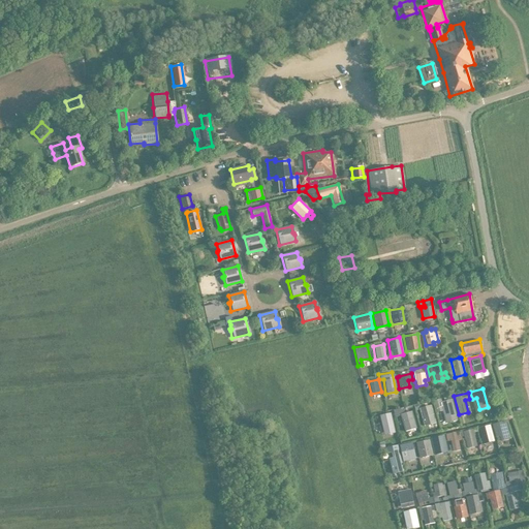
[(439,398),(433,399),(435,411),(441,410),(443,417),(455,414),(450,398),(440,401),(439,398)]
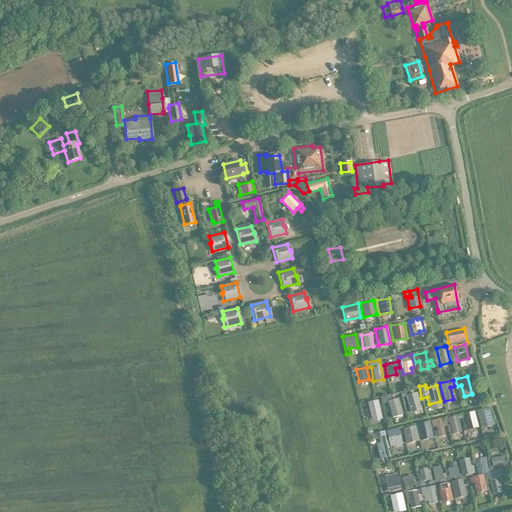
[(421,409),(416,391),(406,394),(405,389),(399,391),(401,397),(404,396),(409,412),(421,409)]
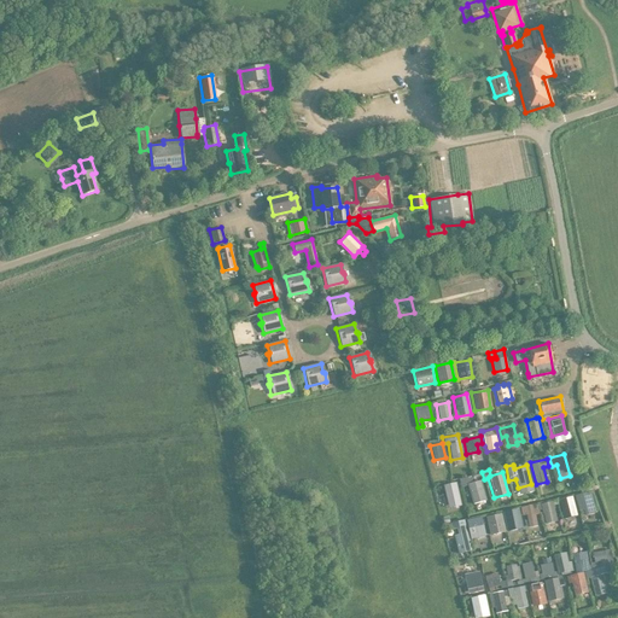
[(470,476),(458,478),(458,479),(460,487),(466,485),(465,483),(471,481),(470,476)]
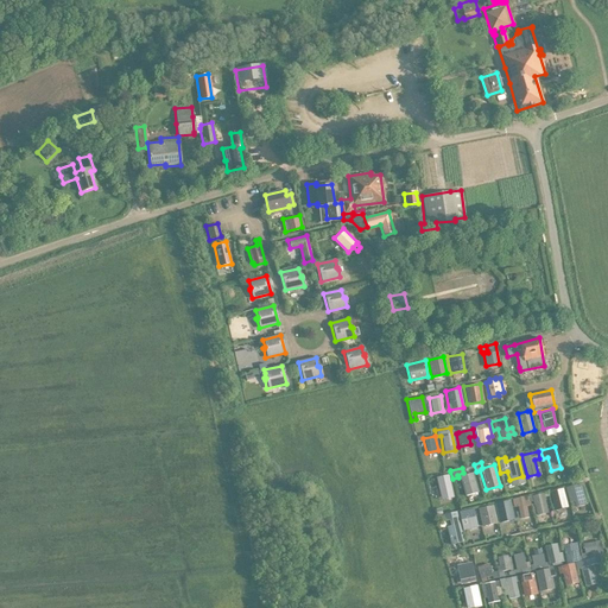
[(458,475),(464,494),(477,491),(472,472),(458,475)]
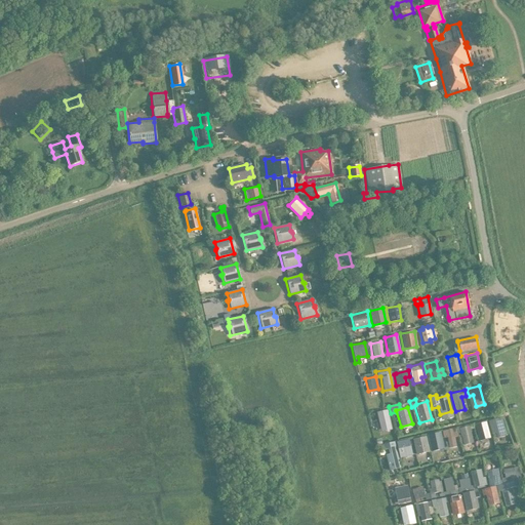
[(387,409),(375,412),(379,427),(390,425),(387,409)]
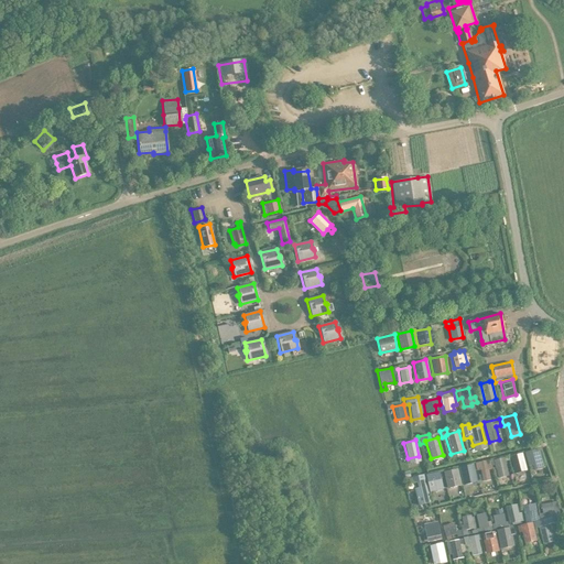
[(542,467),(538,448),(533,449),(533,448),(523,452),(527,465),(531,464),(533,469),(542,467)]
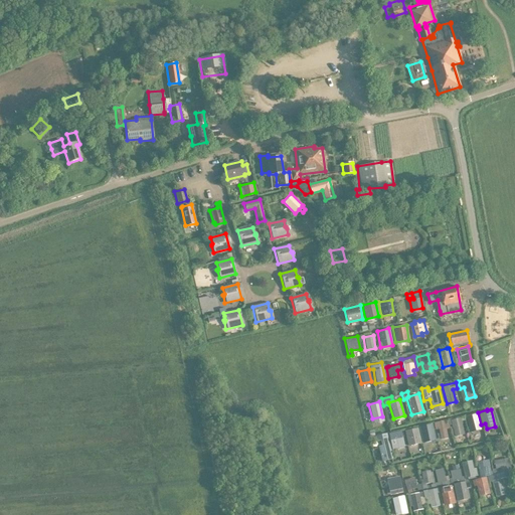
[(475,413),(464,415),(465,418),(468,432),(479,430),(475,413)]
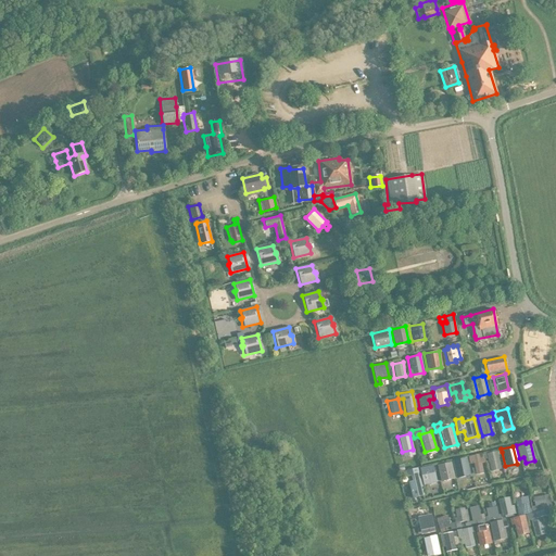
[(500,467),(495,451),(485,453),(490,470),(500,467)]
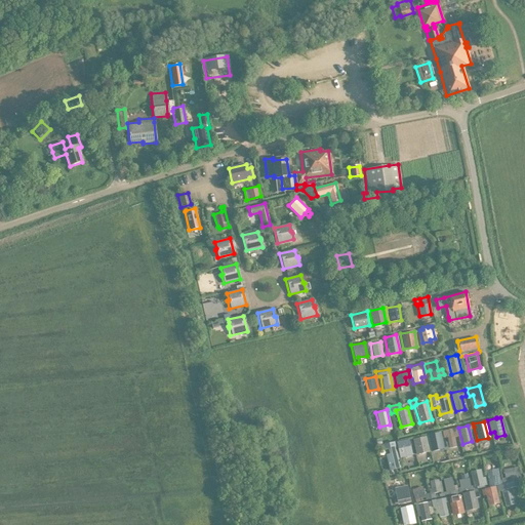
[(441,430),(442,438),(445,437),(448,448),(455,446),(453,436),(457,436),(455,427),(441,430)]
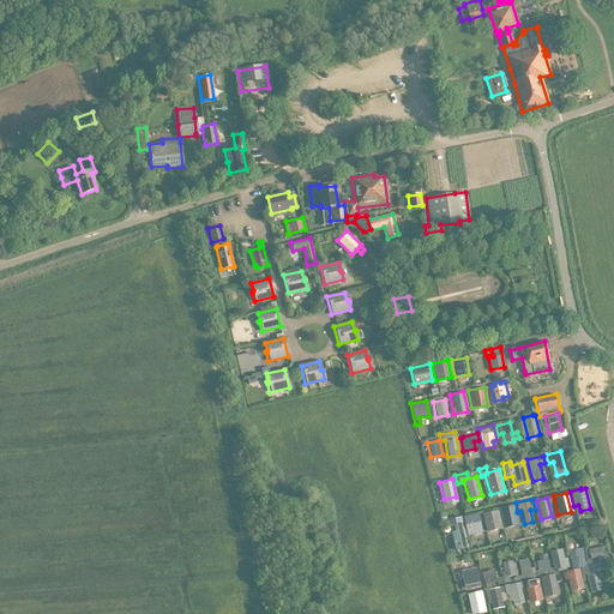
[(513,504),(499,507),(504,527),(517,524),(513,504)]
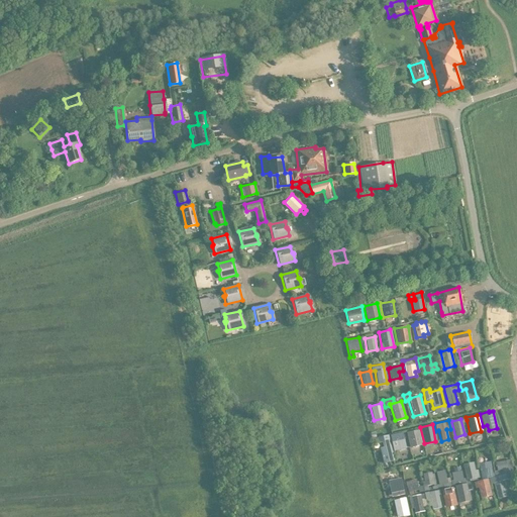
[(406,435),(409,447),(422,444),(418,429),(405,432),(406,435)]
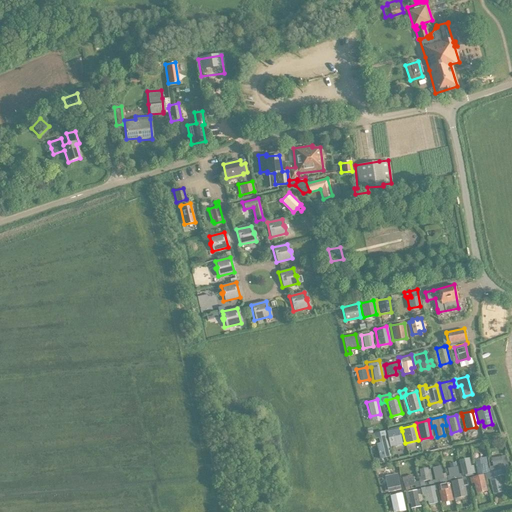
[(398,428),(385,431),(389,446),(393,445),(401,443),(398,428)]
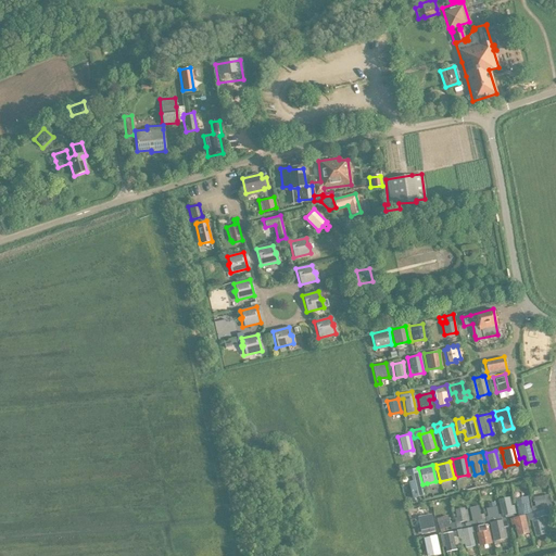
[(416,467),(405,469),(406,475),(409,474),(411,480),(407,480),(411,497),(422,494),(416,467)]
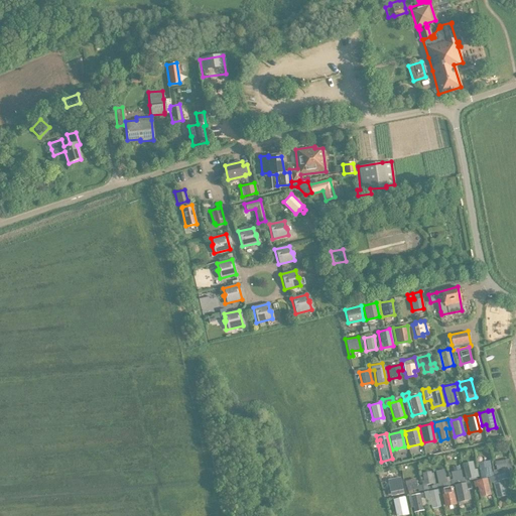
[(493,461),(495,469),(491,470),(492,473),(490,473),(490,475),(511,471),(508,458),(493,461)]
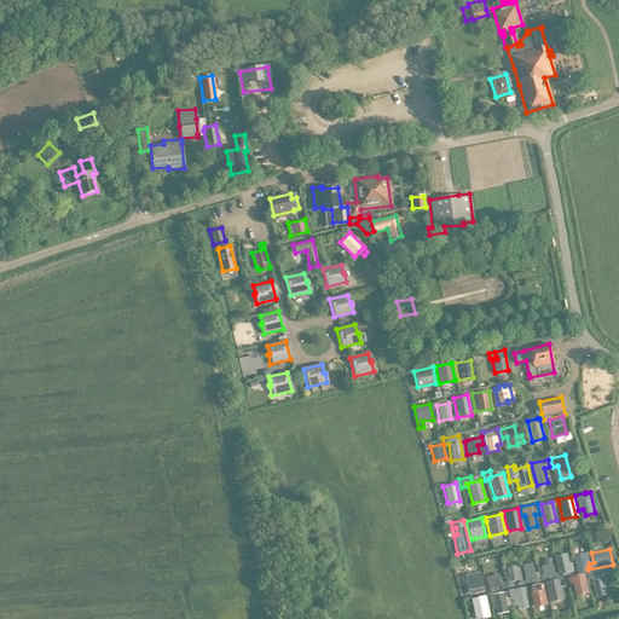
[(557,573),(559,573),(559,576),(570,573),(570,572),(573,571),(571,562),(568,562),(566,553),(553,556),(557,573)]
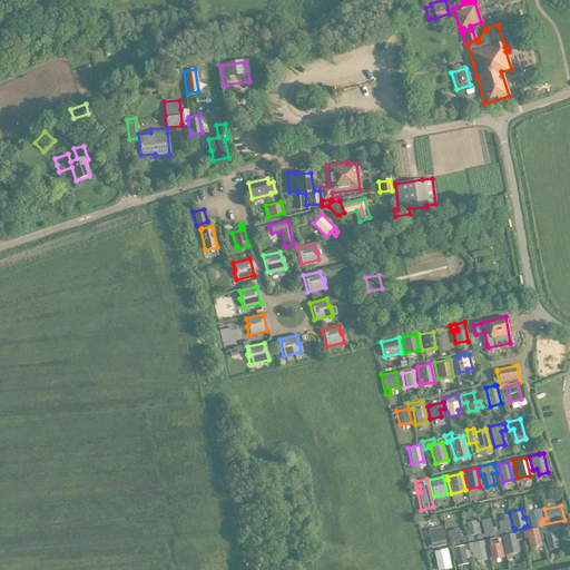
[(530,528),(541,526),(542,526),(539,509),(527,511),(530,528)]
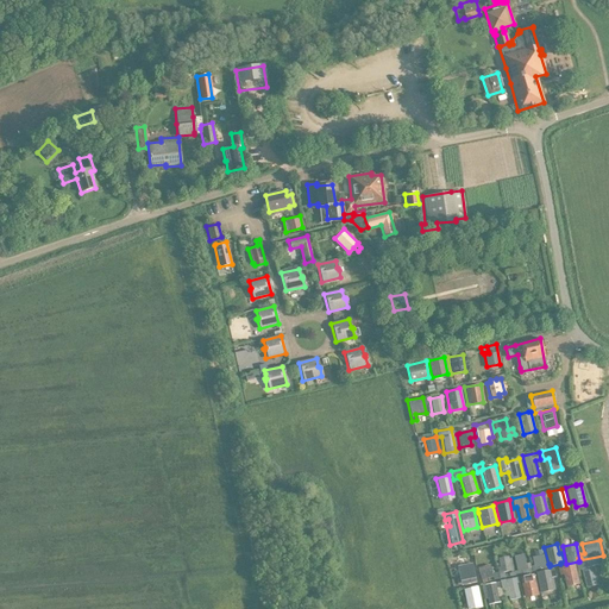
[(545,563),(542,553),(541,554),(540,548),(533,550),(534,556),(531,556),(532,564),(529,565),(531,571),(533,570),(533,569),(539,567),(540,569),(547,566),(547,563),(545,563)]
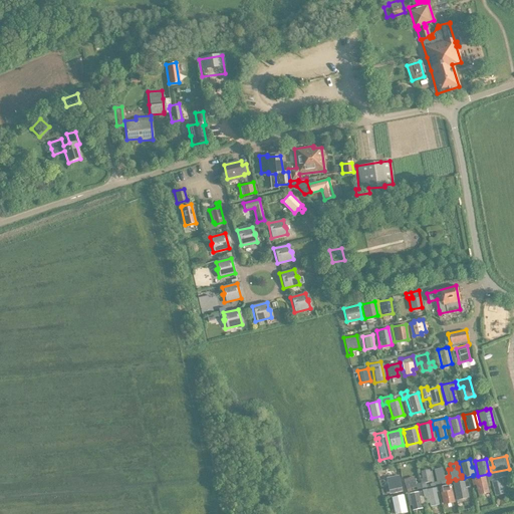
[(435,481),(434,481),(434,485),(448,482),(446,474),(443,475),(441,467),(433,469),(435,481)]
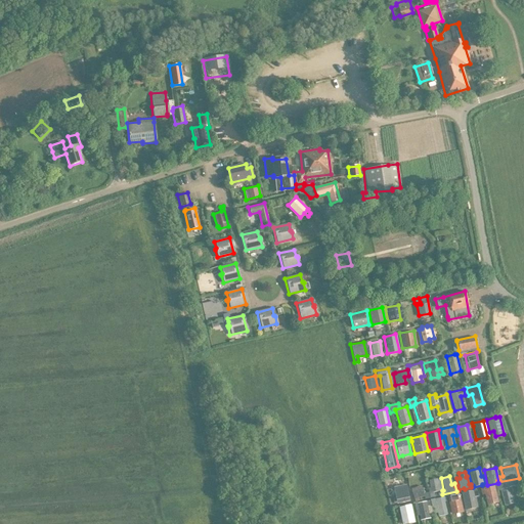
[(441,491),(438,479),(436,480),(436,477),(427,479),(429,487),(427,487),(429,496),(434,496),(433,491),(438,490),(438,492),(436,492),(437,495),(442,494),(441,491)]
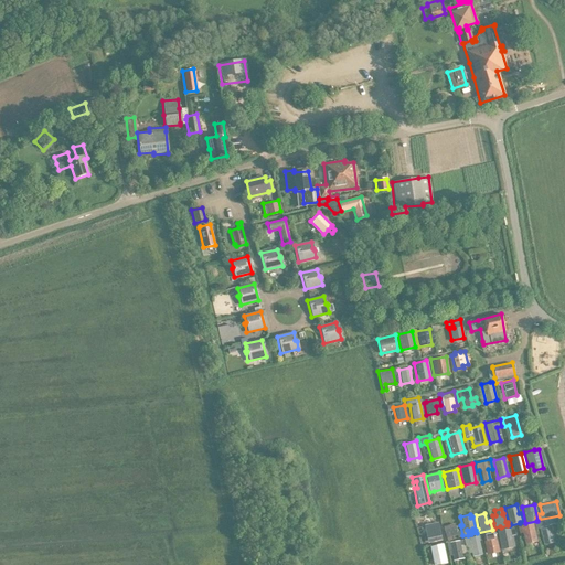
[(536,521),(533,522),(534,528),(539,526),(542,544),(552,542),(548,530),(551,529),(550,524),(560,522),(558,516),(537,521),(536,521)]
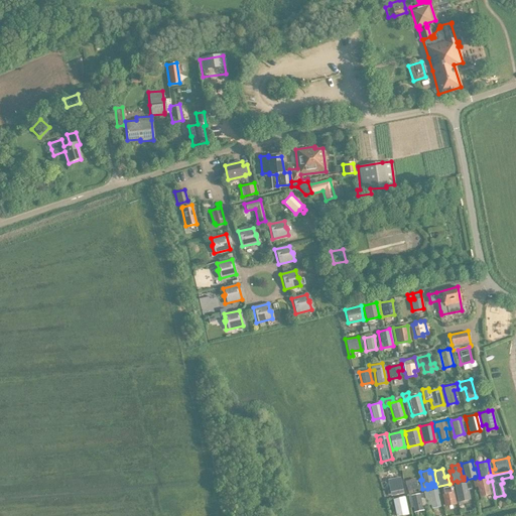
[(401,489),(398,476),(386,479),(389,492),(391,491),(392,495),(402,493),(402,489),(401,489)]
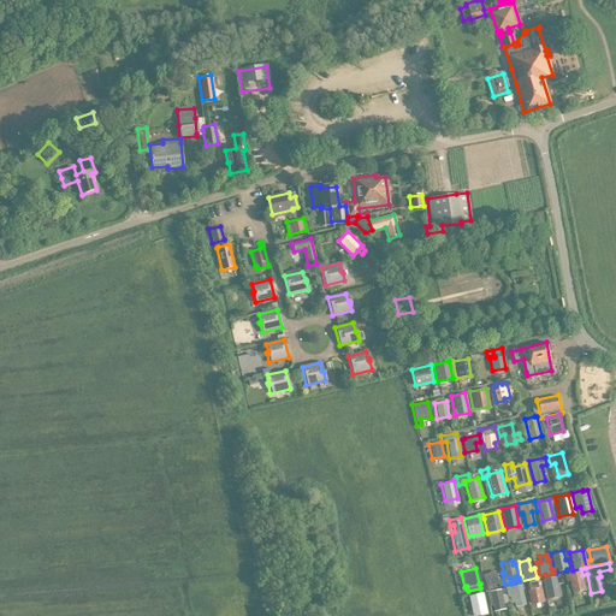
[(485,585),(486,590),(492,588),(491,585),(497,584),(497,586),(504,585),(503,578),(497,579),(493,570),(481,574),(485,585)]
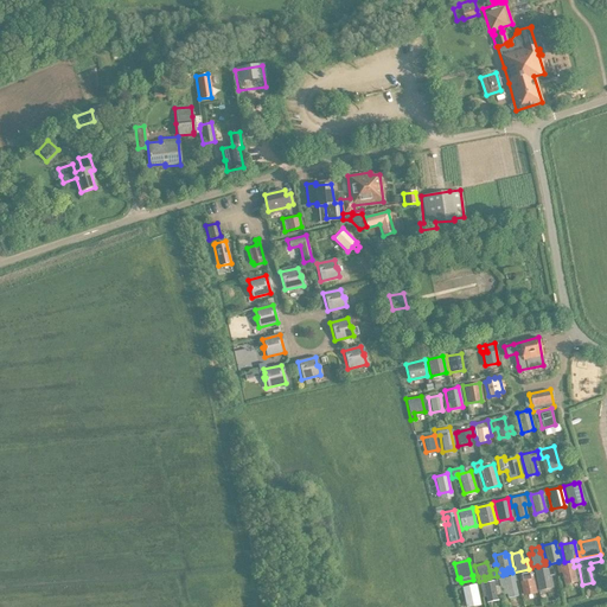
[(570,562),(556,566),(557,572),(561,570),(564,583),(575,581),(573,568),(570,562)]
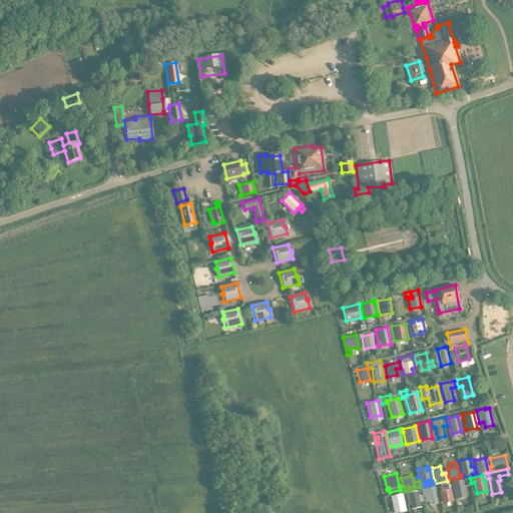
[(454,499),(466,496),(464,486),(467,485),(466,479),(450,482),(454,499)]
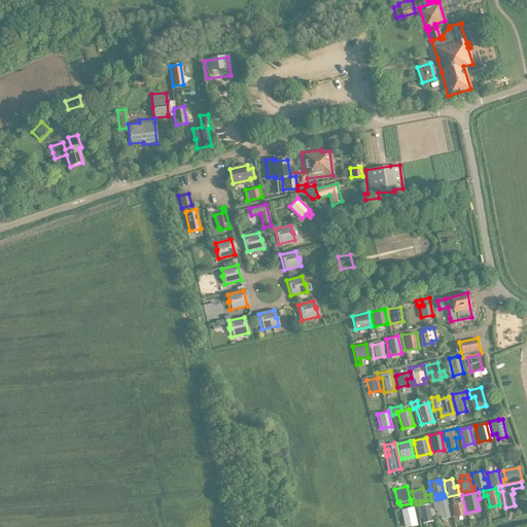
[(449,498),(453,517),(465,515),(461,496),(449,498)]
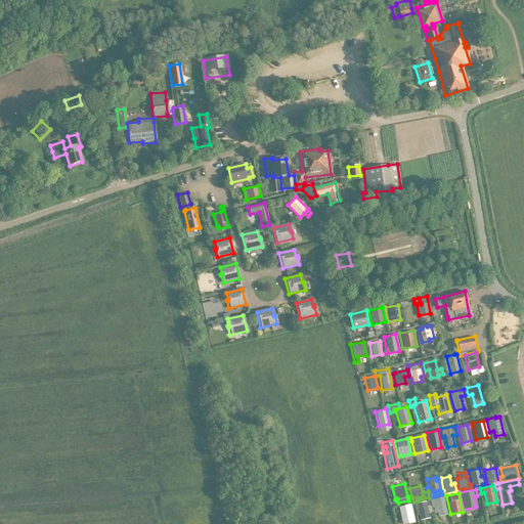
[(446,514),(443,500),(446,499),(445,495),(428,498),(432,513),(436,512),(437,515),(446,514)]
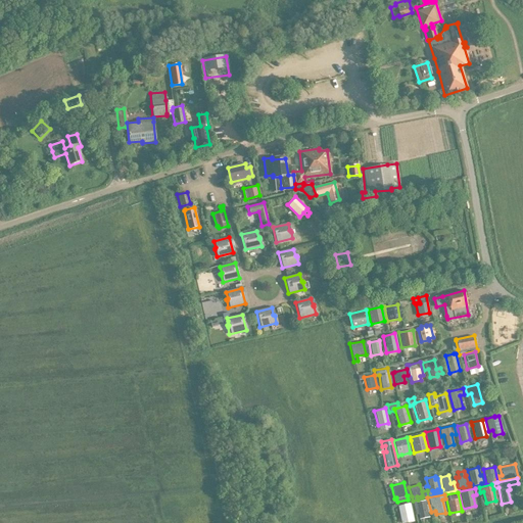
[(415,514),(418,514),(419,518),(428,516),(427,513),(430,513),(427,498),(413,502),(415,514)]
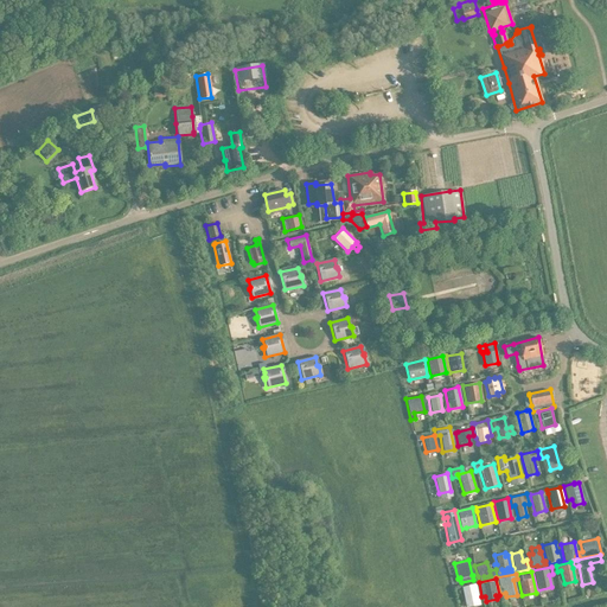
[(461,587),(465,606),(479,605),(474,583),(461,587)]
